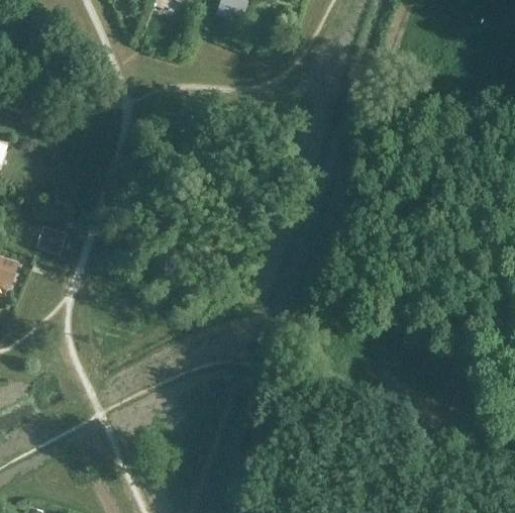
[(242,22),(249,0),(221,0),(217,13),(242,22)]
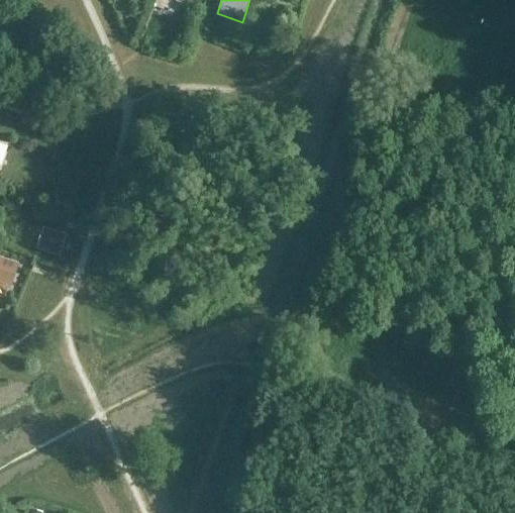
[(204,16),(200,27),(208,30),(212,19),(204,16)]
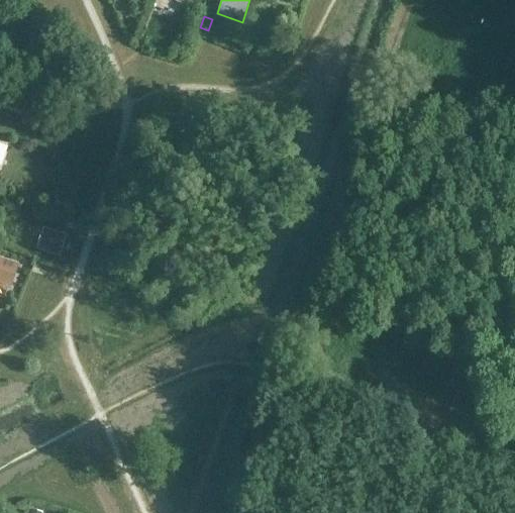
[(71,215),(68,224),(81,228),(84,219),(71,215)]
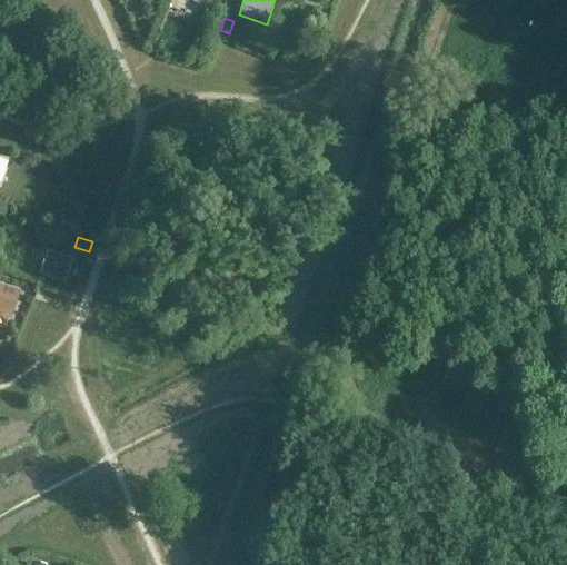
[(41,271),(66,279),(75,256),(49,248),(41,271)]
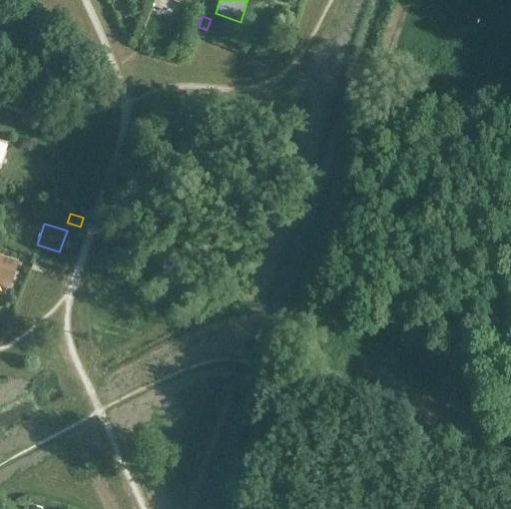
[(0,277),(11,282),(19,260),(0,252),(0,277)]
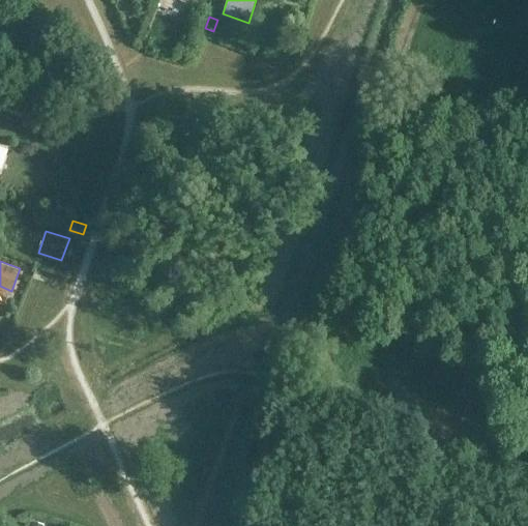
All buildings are outlined.
